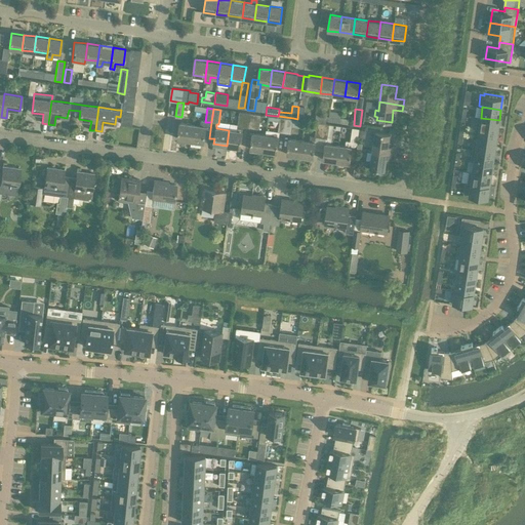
[(243,127),(248,128),(250,114),(239,112),(237,131),(229,130),(227,146),(240,148),(242,131),(243,127)]
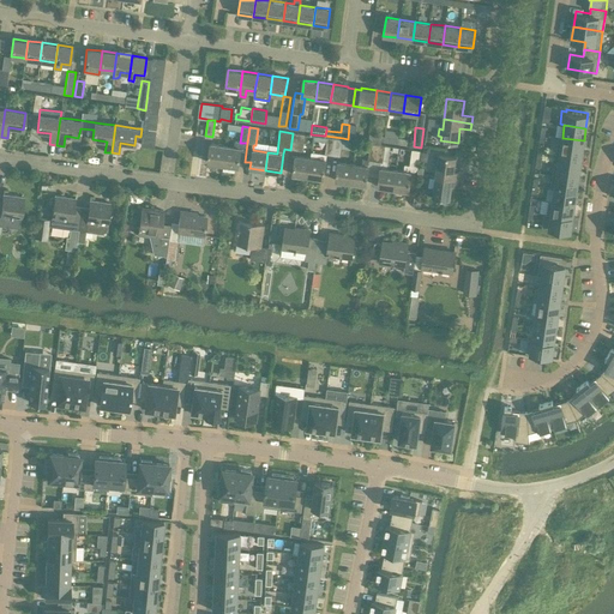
[(302,151),(305,134),(293,133),(290,150),(302,151)]
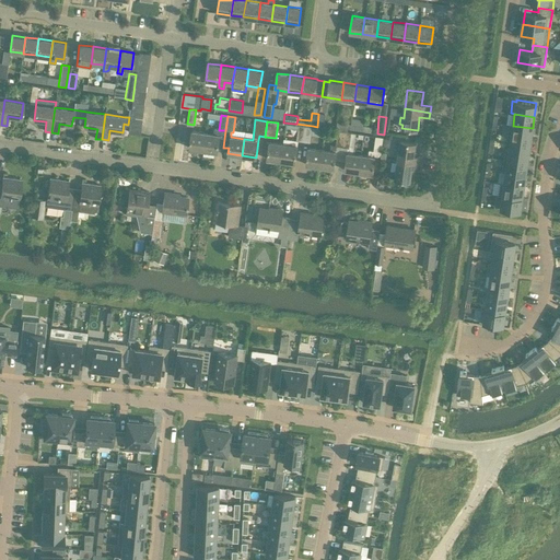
[(337,131),(345,132),(347,132),(348,129),(350,129),(351,124),(338,121),(337,131)]
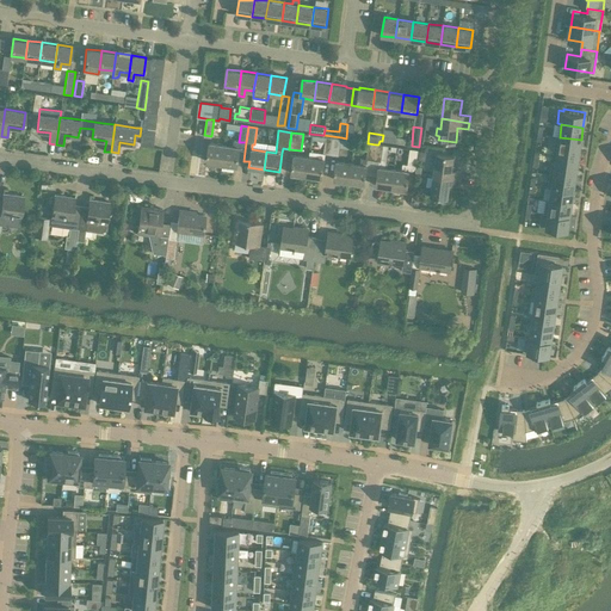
[(557,149),(579,153),(581,140),(560,137),(555,136),(554,149),(557,149)]
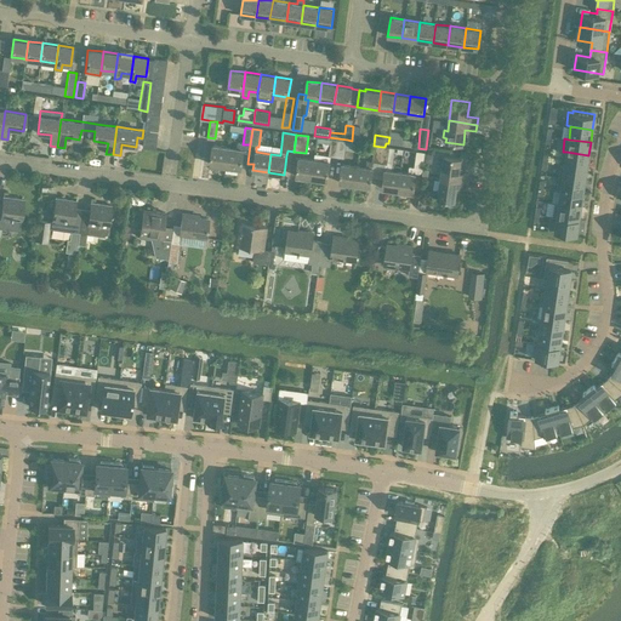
[(331,140),(329,155),(330,155),(337,157),(340,141),(331,140)]
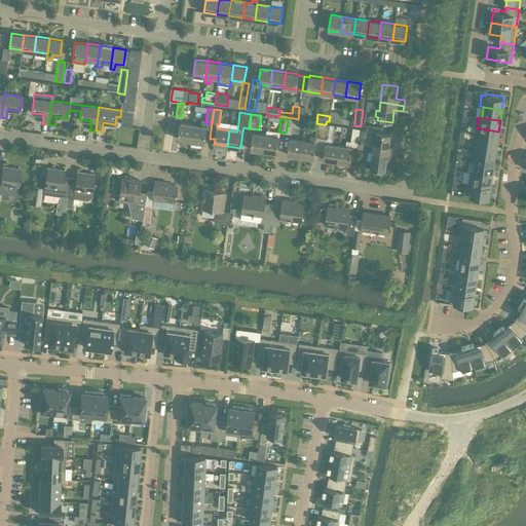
[(178,139),(191,141),(193,125),(180,123),(178,139)]
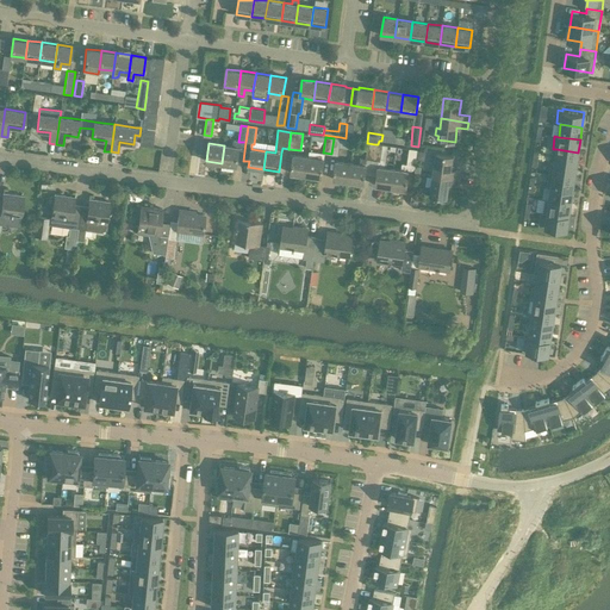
[(363,184),(365,173),(367,160),(373,161),(375,144),(367,143),(366,157),(361,157),(360,165),(350,162),(348,181),(363,184)]
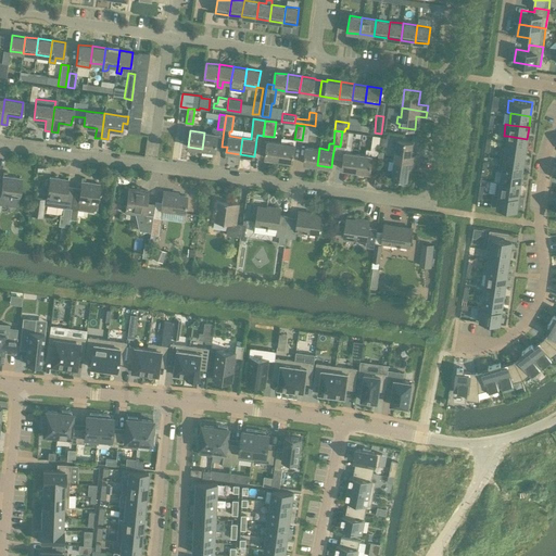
[(342,131),(340,147),(345,147),(344,160),(342,168),(356,171),(358,154),(351,153),(353,133),(344,131),(342,131)]
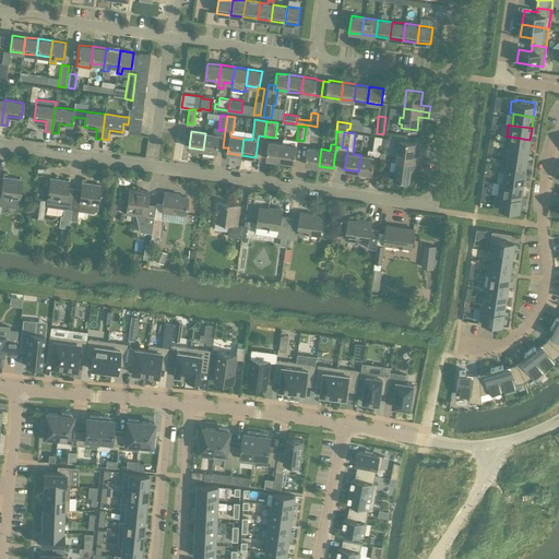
[(219,134),(205,133),(203,150),(216,152),(219,134)]
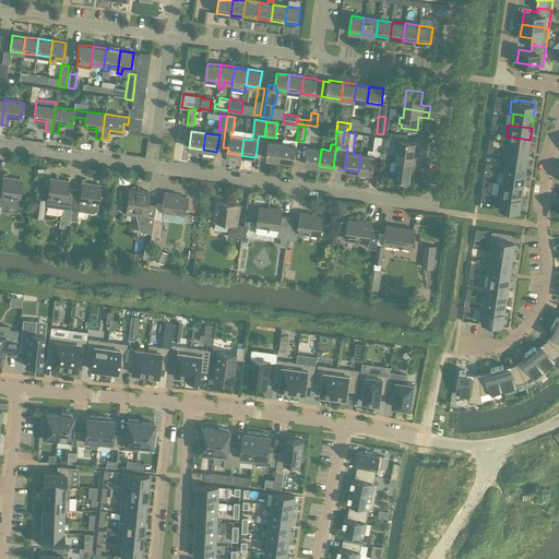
[(360,155),(358,171),(372,174),(375,156),(375,155),(377,155),(378,155),(379,154),(380,153),(383,138),(375,137),(372,151),(368,150),(368,156),(360,155)]
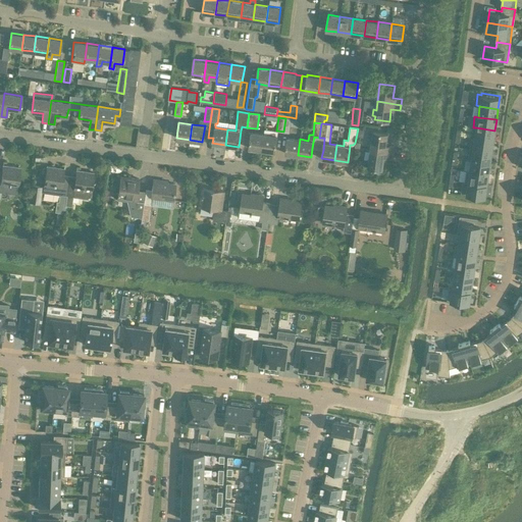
[(493,142),(494,131),(476,127),(474,139),(493,142)]
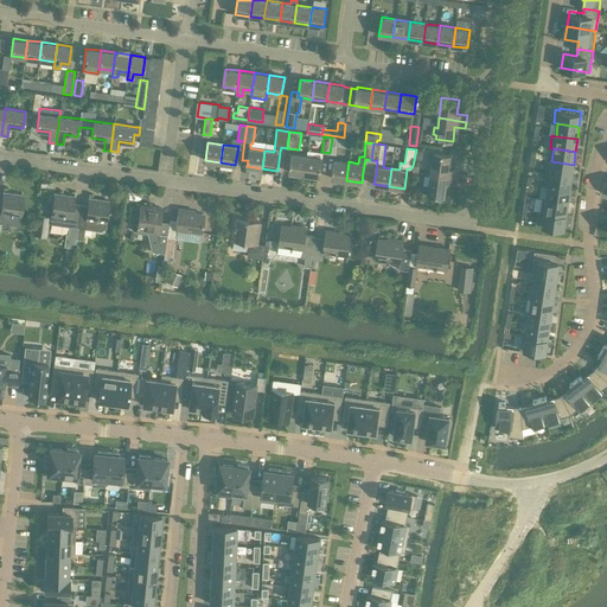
[(323,152),(321,152),(308,149),(307,157),(305,174),(319,177),(323,158),(323,152)]
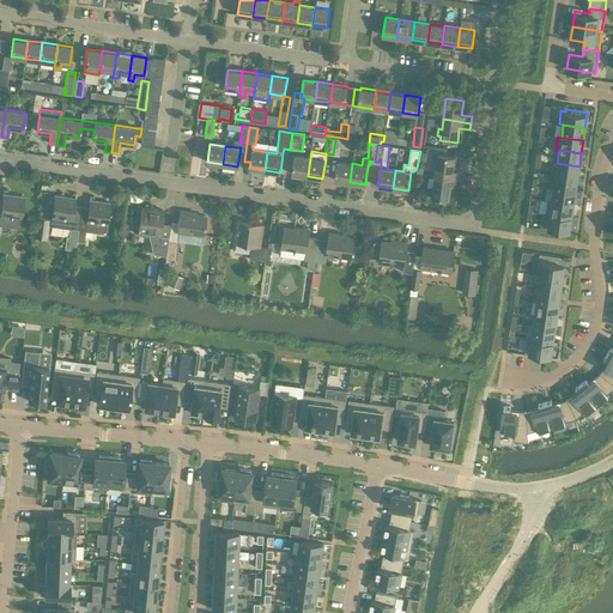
[(438,155),(435,176),(462,180),(463,173),(453,171),(455,157),(438,155)]
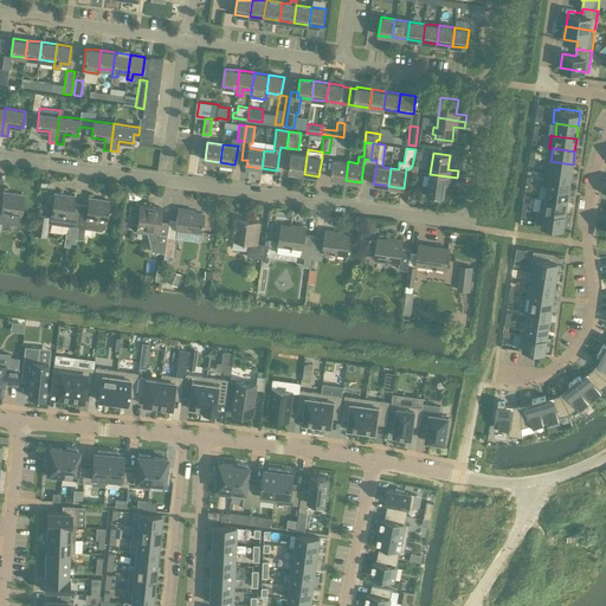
[(289,172),(304,174),(307,156),(291,154),(289,172)]
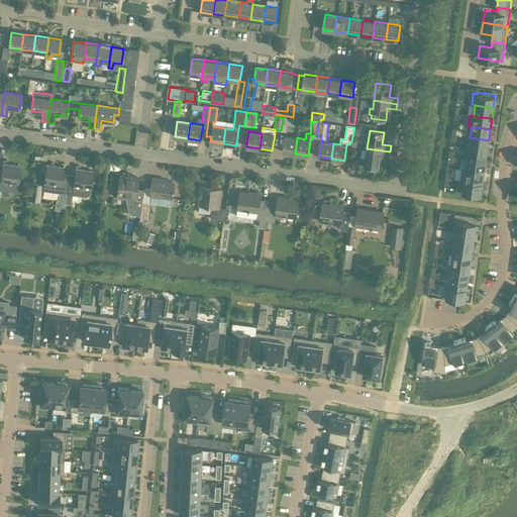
[(295,153),(297,137),(285,136),(282,151),(295,153)]
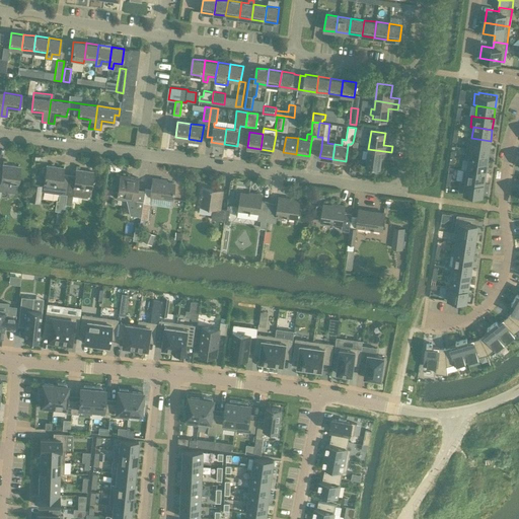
[(467,148),(489,151),(491,141),(471,138),(468,138),(467,148)]
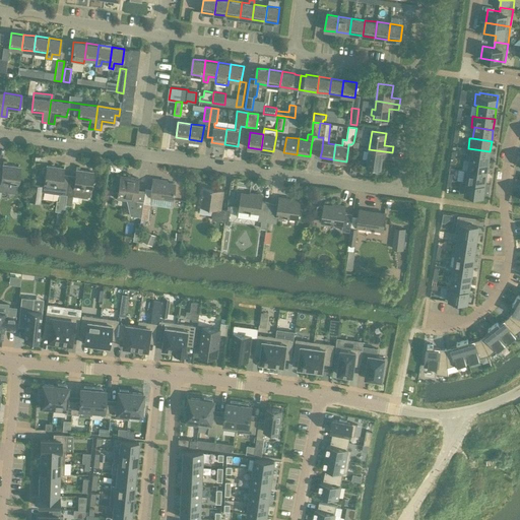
[(392,152),(369,149),(364,148),(362,163),(367,164),(367,167),(381,169),(383,156),(392,158),(392,152)]
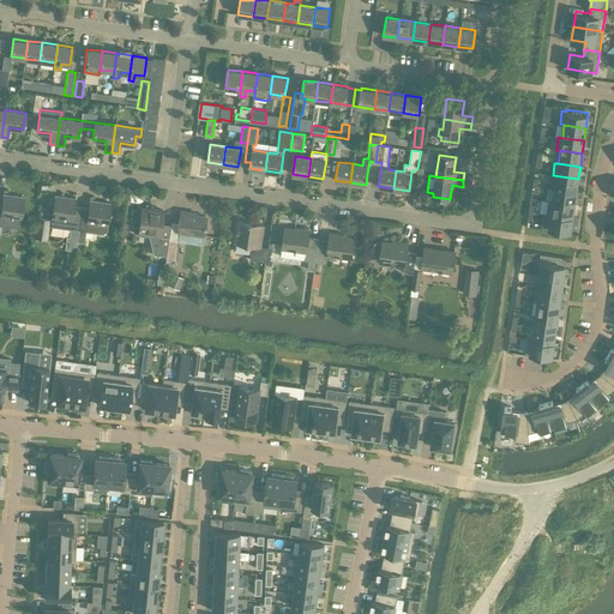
[(576,192),(578,179),(553,175),(551,188),(554,188),(576,192)]
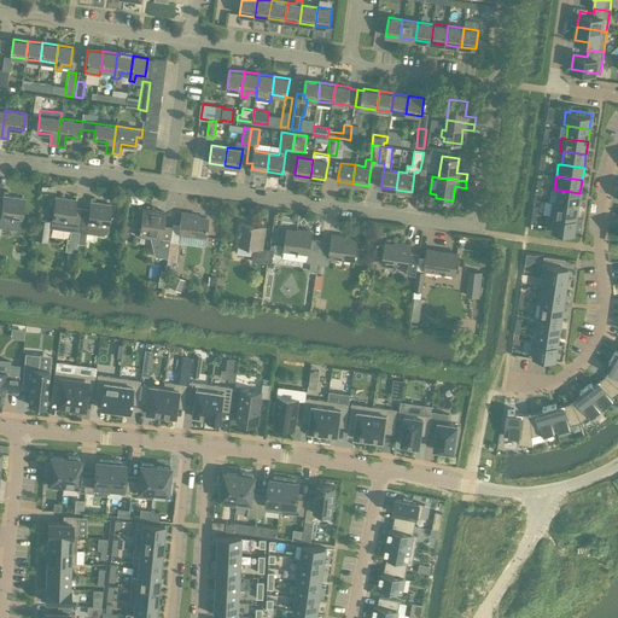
[(578,207),(579,193),(558,190),(557,203),(578,207)]
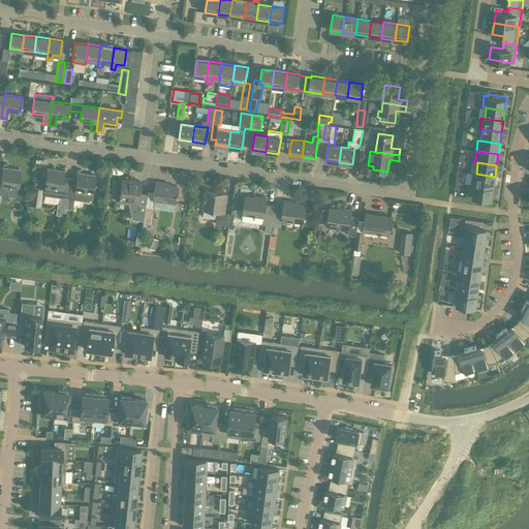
[(0,193),(18,196),(19,189),(18,189),(20,169),(2,167),(1,176),(0,175),(0,193)]
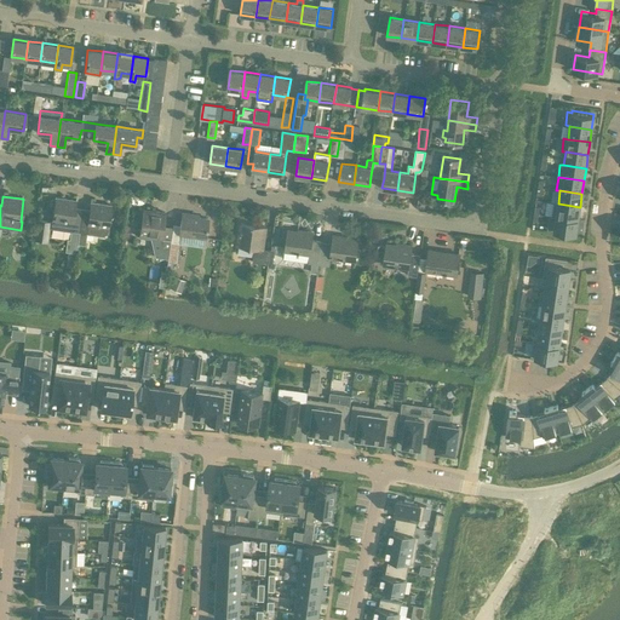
[(72,230),(79,231),(82,207),(75,206),(76,201),(56,197),(52,220),(51,227),(52,227),(52,230),(62,231),(62,229),(72,230)]
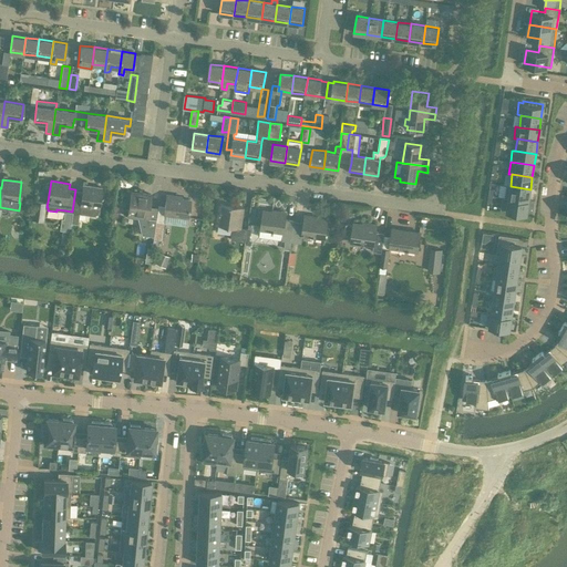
[(505,197),(508,198),(528,200),(531,189),(511,186),(506,185),(505,197)]
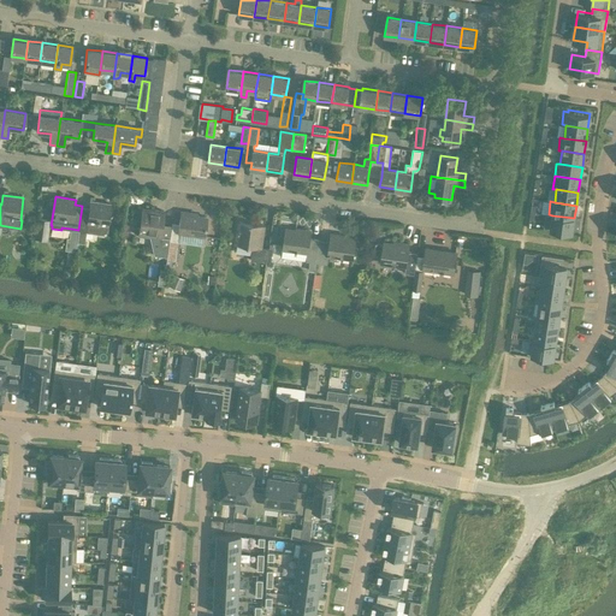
[(102,234),(107,230),(107,227),(111,205),(90,202),(89,207),(82,206),(78,230),(78,231),(75,250),(82,252),(86,231),(102,234)]
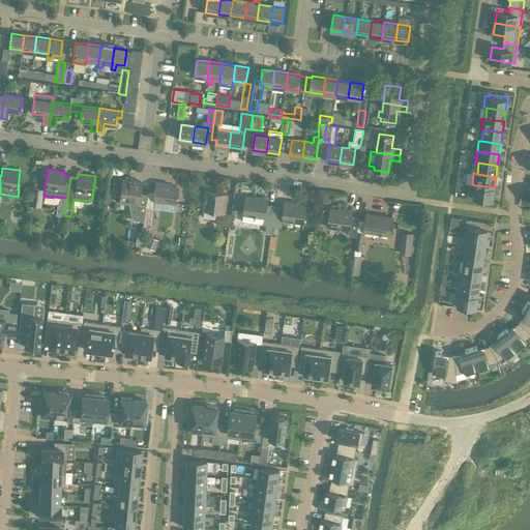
[(143,222),(147,195),(139,194),(141,182),(122,179),(119,202),(128,203),(131,219),(143,222)]
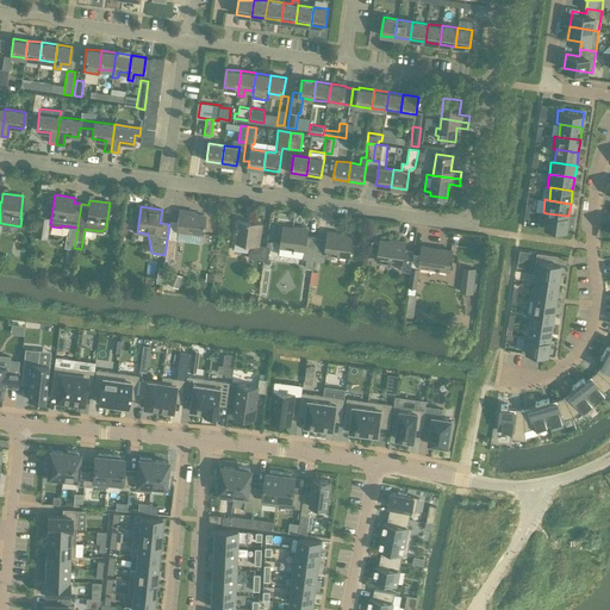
[(174,256),(176,241),(179,231),(203,234),(205,216),(179,212),(176,223),(170,222),(169,224),(165,255),(174,256)]
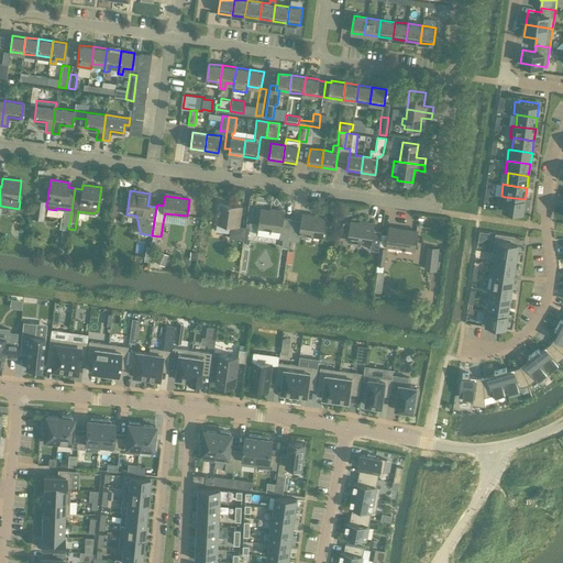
[(525,199),(505,197),(504,208),(522,211),(525,199)]
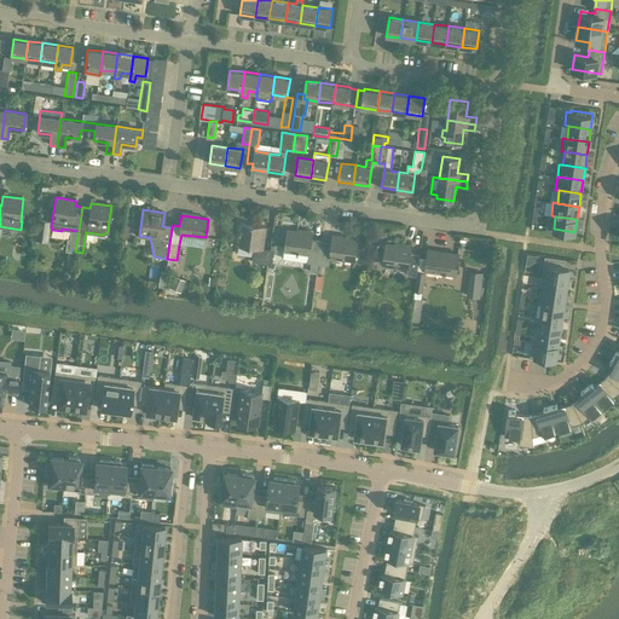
[(266,227),(242,224),(238,246),(254,248),(253,262),(267,265),(268,262),(270,250),(262,249),(266,227)]
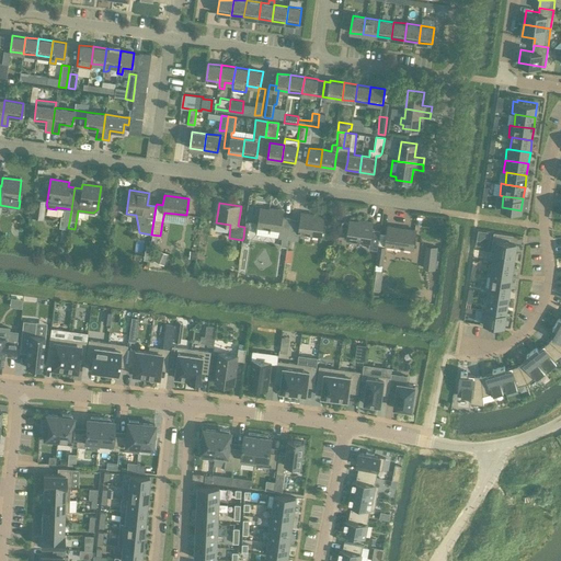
[(287,248),(288,239),(292,219),(282,218),(283,212),(261,208),(258,227),(281,230),(279,238),(282,239),(281,247),(287,248)]
